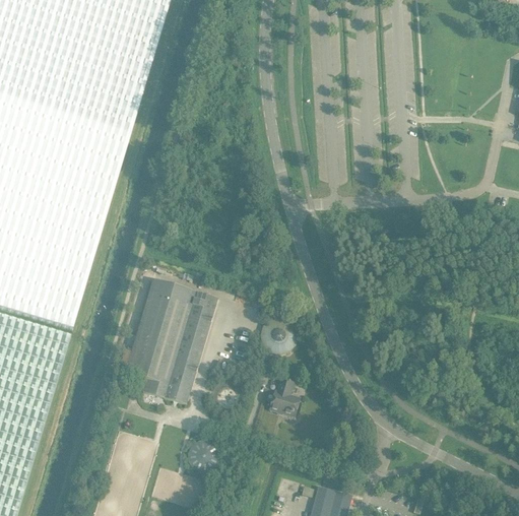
[(0,0),(0,305),(73,327),(171,0),(0,0)]
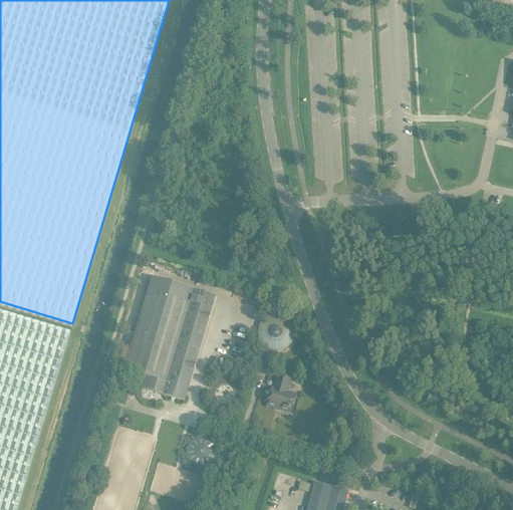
[(153,274),(132,346),(124,344),(118,364),(147,372),(143,386),(186,399),(217,293),(153,274)]
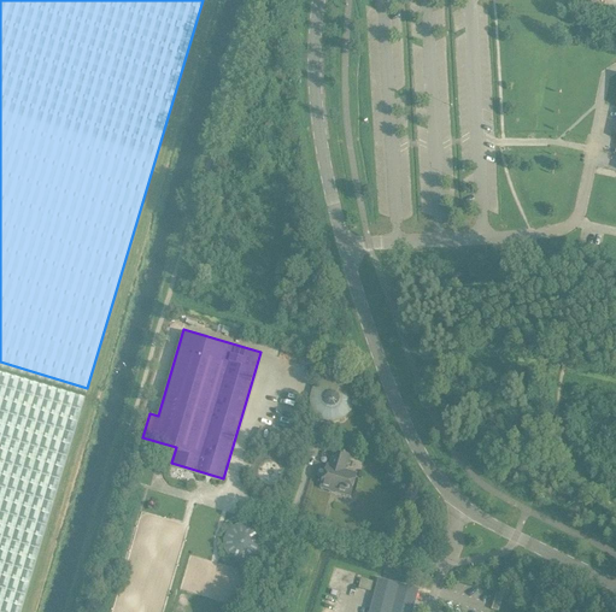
[(303,351),(299,360),(316,365),(318,355),(303,351)]
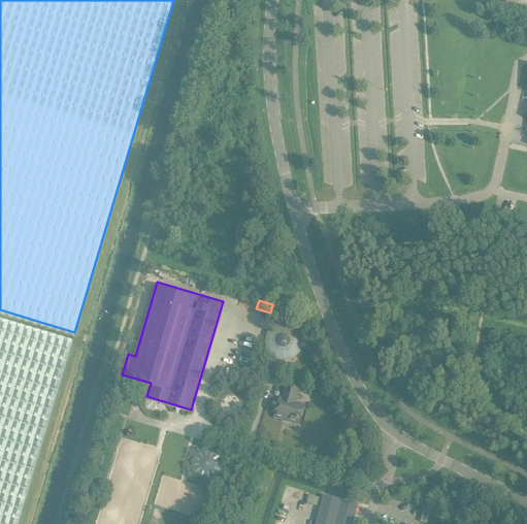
[(0,523),(17,523),(72,339),(0,318),(0,523)]
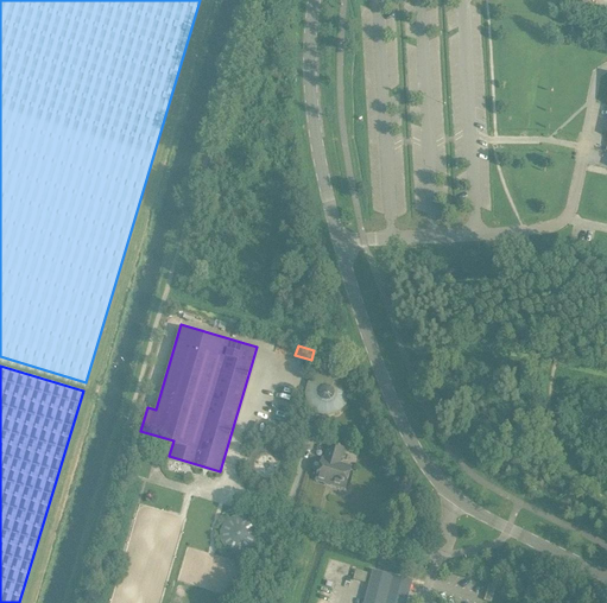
[(309,379),(305,391),(308,401),(316,410),(327,413),(339,410),(347,401),(349,391),(348,380),(340,372),(329,368),(318,370),(309,379)]
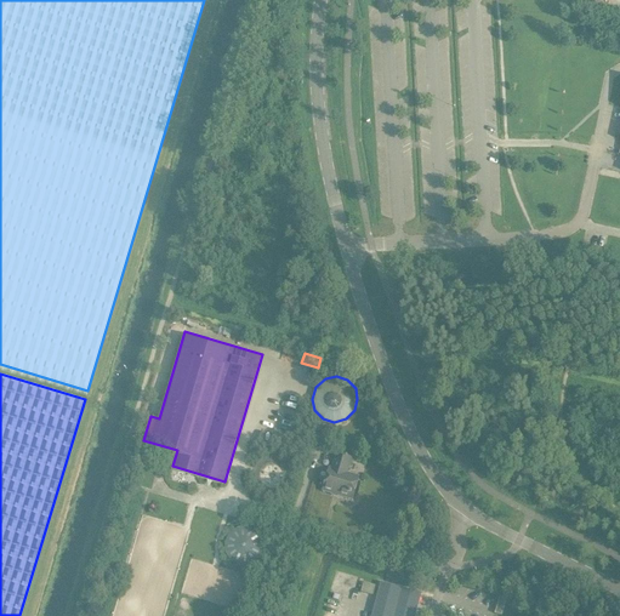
[(333,435),(316,431),(311,443),(329,449),(333,435)]
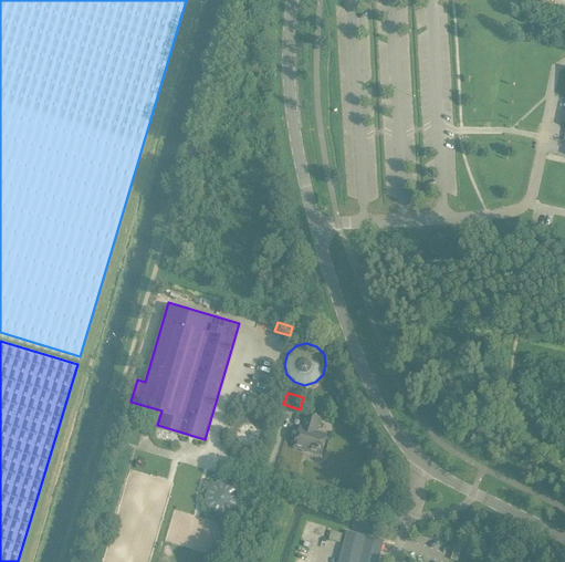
[(295,445),(320,451),(321,446),(324,447),(326,436),(324,436),(325,430),(317,428),(322,415),(307,410),(303,424),(301,423),(295,445)]
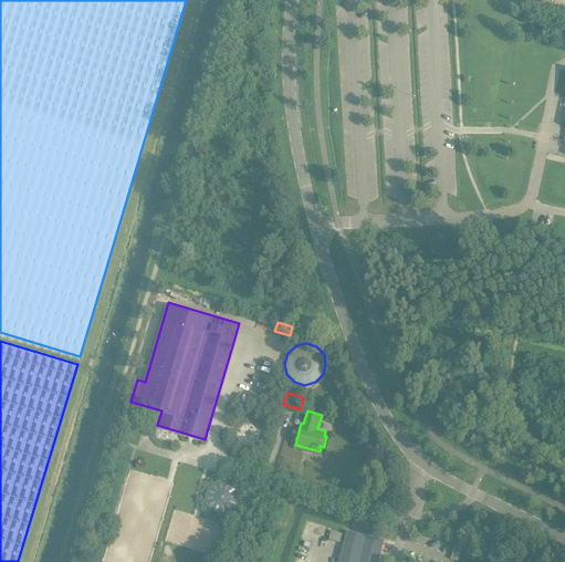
[(348,529),(339,561),(378,561),(385,538),(348,529)]
